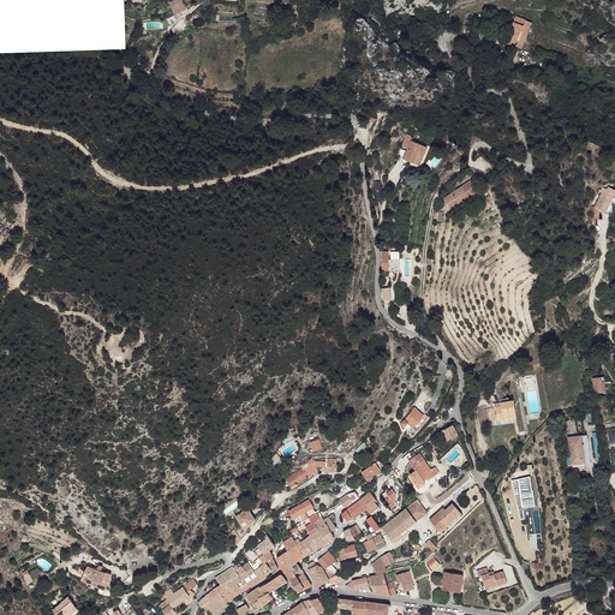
[(174,5),(169,6),(173,15),(183,9),(180,1),(178,3),(177,1),(173,3),(174,5)]
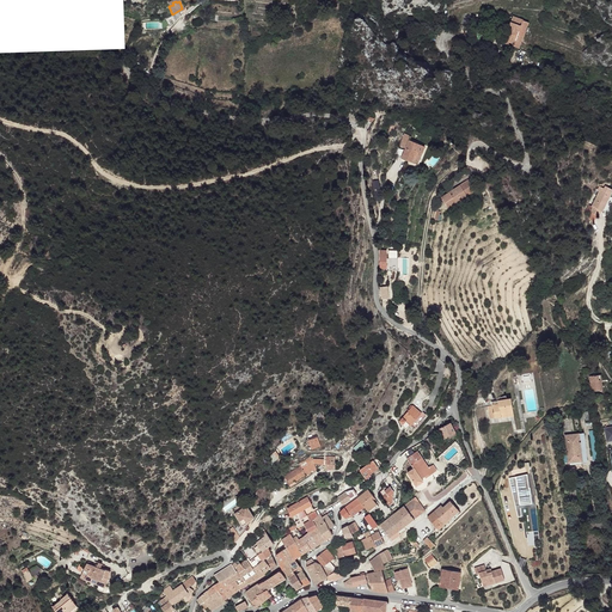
[(512,18),(503,43),(508,46),(512,36),(516,37),(513,47),(519,49),(527,23),(512,18)]
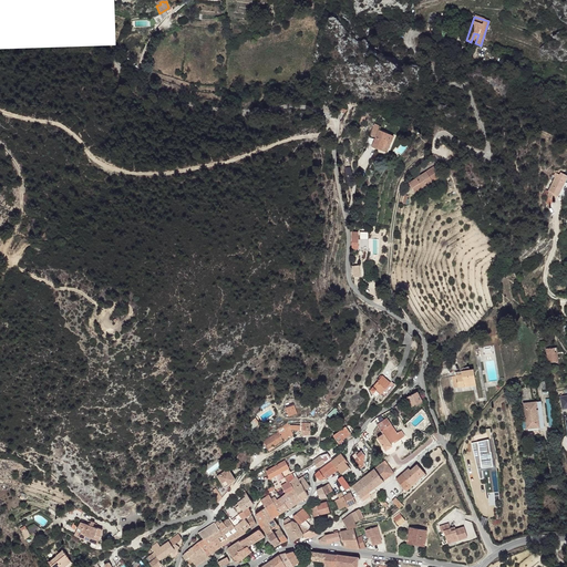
[(379,129),(373,126),(369,137),(373,140),(370,148),(382,153),(387,143),(389,144),(392,138),(378,132),(379,129)]
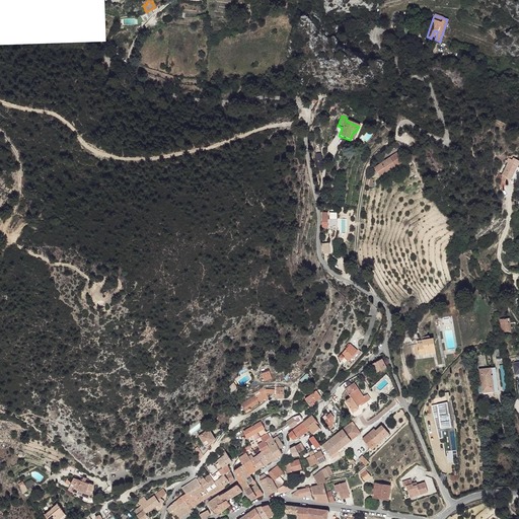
[(394,153),(379,163),(383,171),(390,167),(392,169),(401,163),(394,153)]
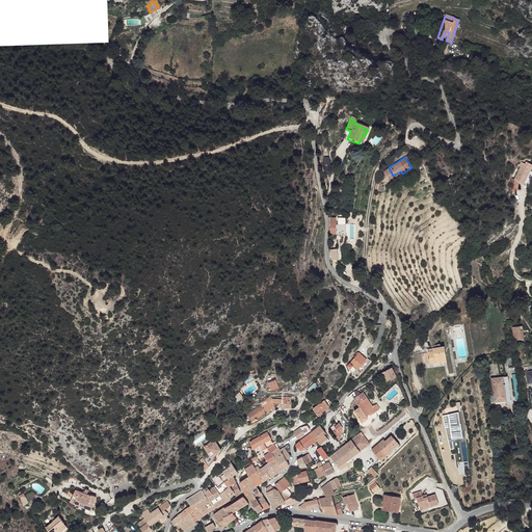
[(509,176),(500,171),(494,184),(495,185),(503,188),(509,176)]
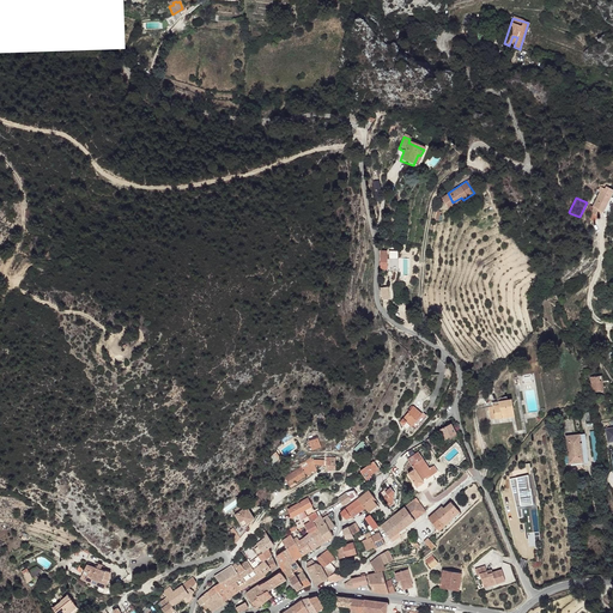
[(387,250),(381,252),(381,268),(386,268),(386,271),(399,271),(399,258),(387,259),(387,250)]
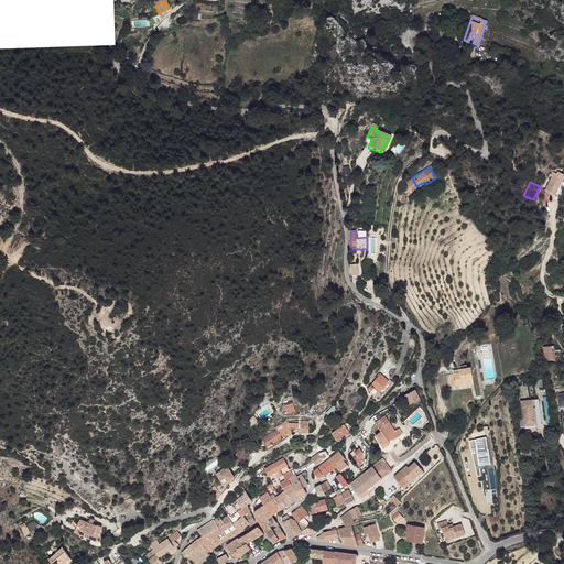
[(542,338),(543,353),(552,353),(552,338),(542,338)]
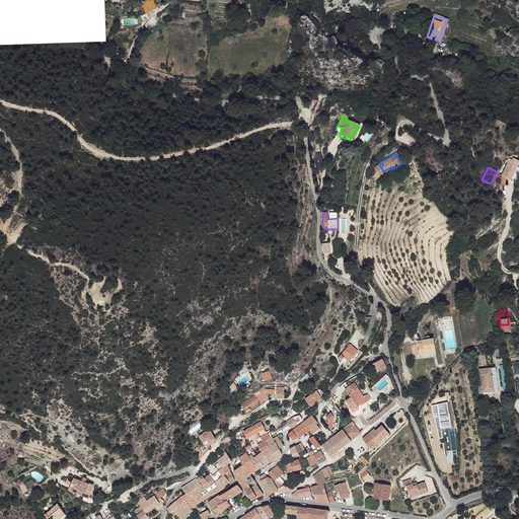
[(422,336),(417,338),(418,342),(420,341),(419,339),(434,336),(434,332),(429,334),(422,336)]
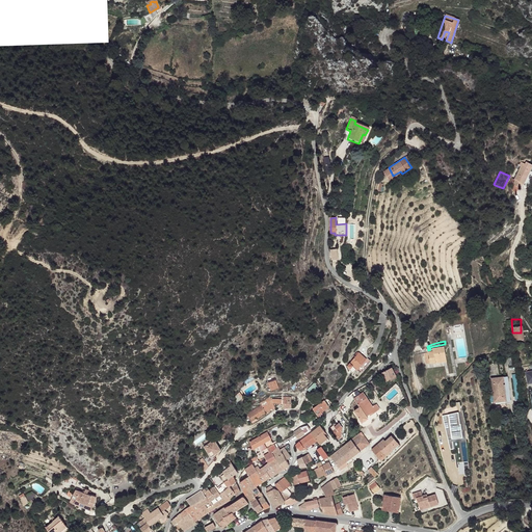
[(445,344),(429,347),(430,349),(431,361),(437,360),(436,355),(448,353),(446,344),(445,344)]
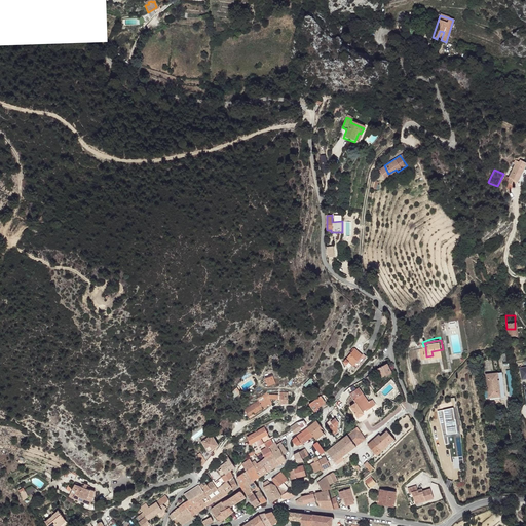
[(357,348),(347,359),(354,365),(359,360),(360,361),(365,354),(357,348)]
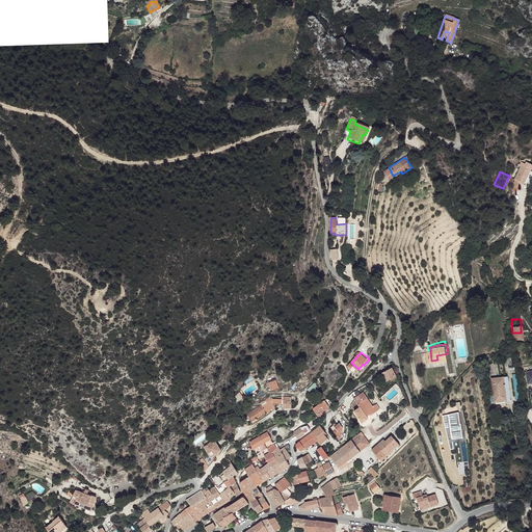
[(392,368),(384,372),(389,380),(396,376),(392,368)]
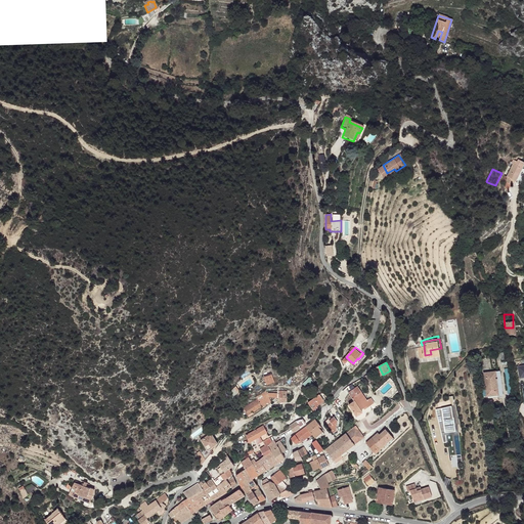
[(495,370),(483,373),(487,396),(498,394),(499,394),(495,370)]
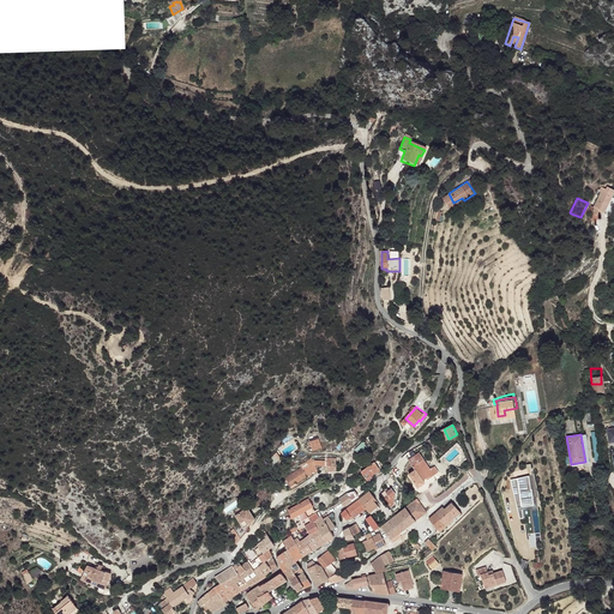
[(312,440),(304,445),(311,455),(318,450),(312,440)]
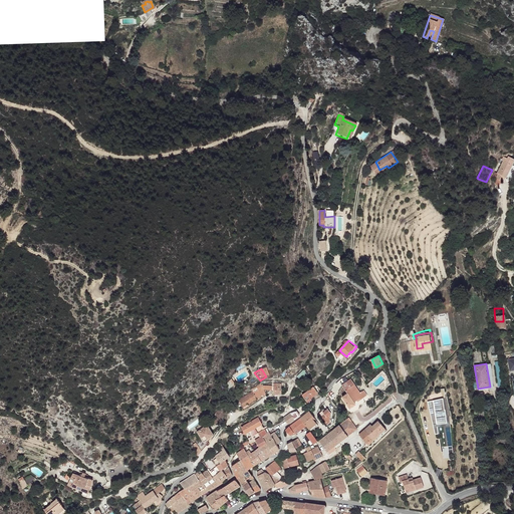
[(229,386),(222,390),(226,396),(233,391),(229,386)]
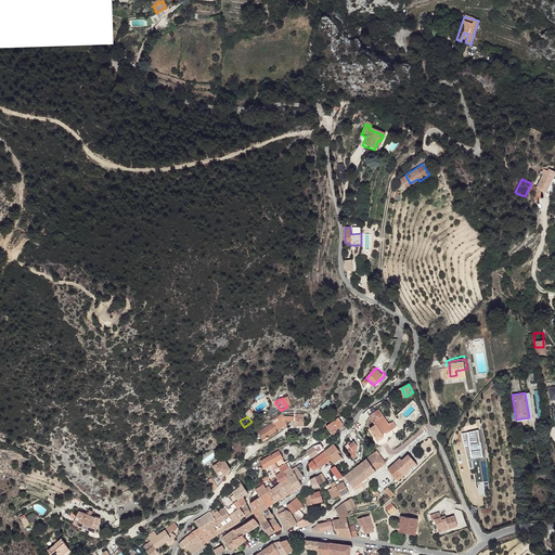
[(339,416),(328,425),(334,434),(337,430),(337,429),(345,423),(339,416)]
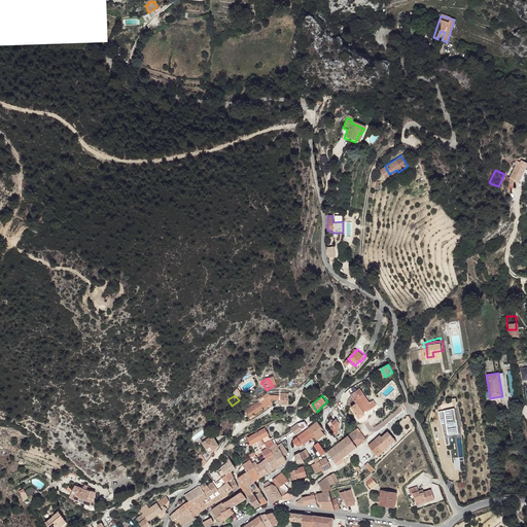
[(256,403),(257,407),(259,411),(273,403),(272,399),(270,396),(256,403)]
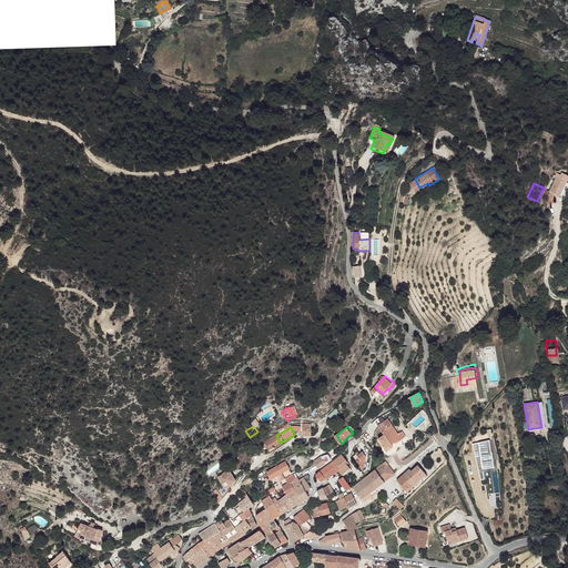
[(379,436),(379,429),(377,427),(369,435),(375,439),(379,436)]
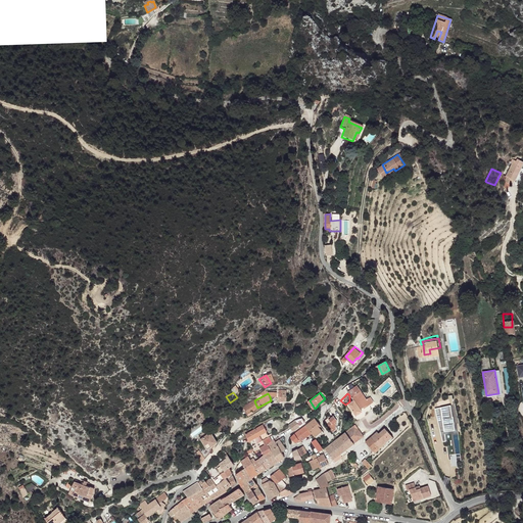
[(352,397),(349,401),(348,408),(355,415),(359,412),(361,410),(362,411),(367,406),(363,401),(361,403),(352,397)]
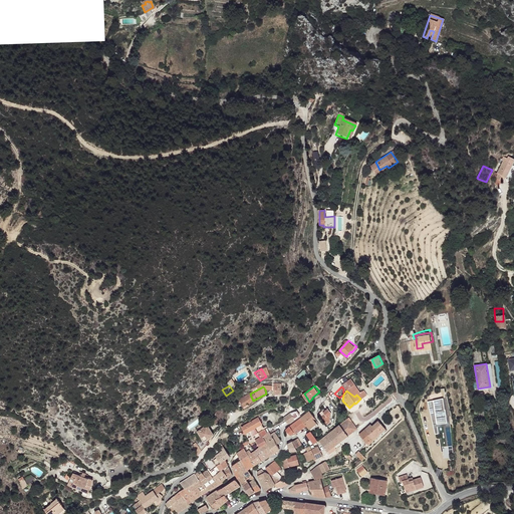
[(444,397),(428,400),(435,433),(440,432),(439,426),(450,424),(444,397)]
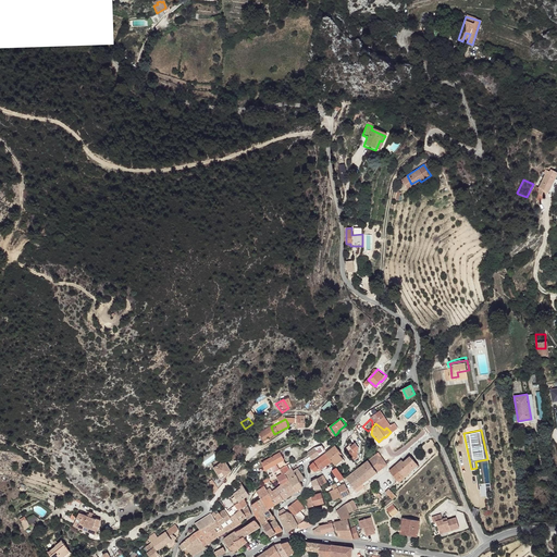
[(379,442),(371,434),(370,444),(376,449),(381,444),(379,442)]
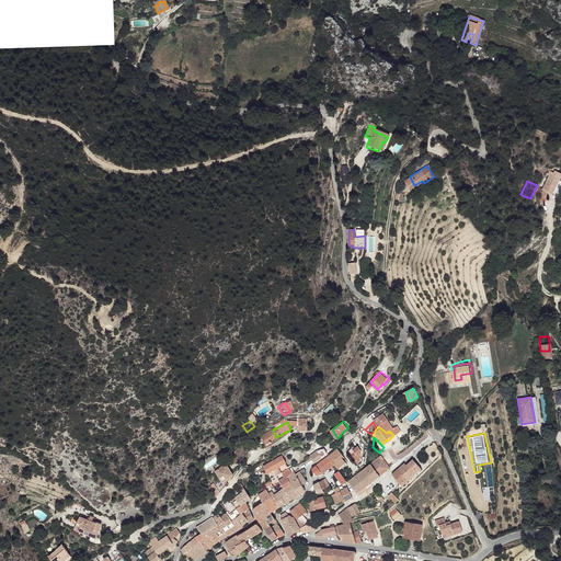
[(355,453),(351,456),(357,464),(362,461),(359,458),(362,457),(359,454),(363,453),(358,447),(354,450),(355,453)]
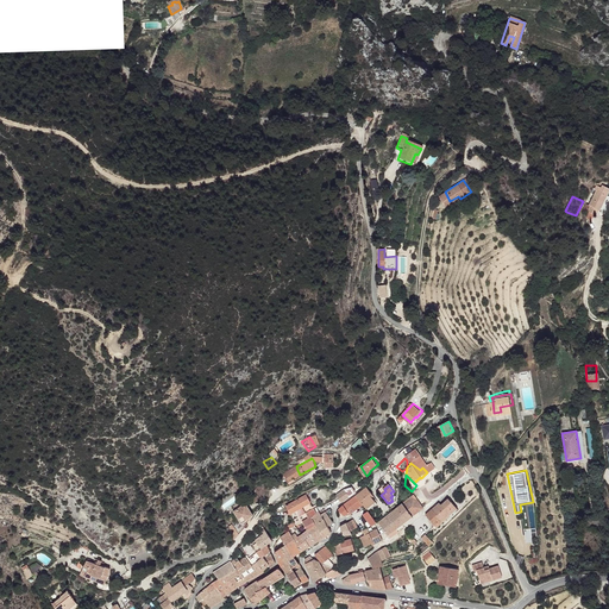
[(267,487),(256,495),(259,500),(261,498),(265,500),(272,494),(267,487)]
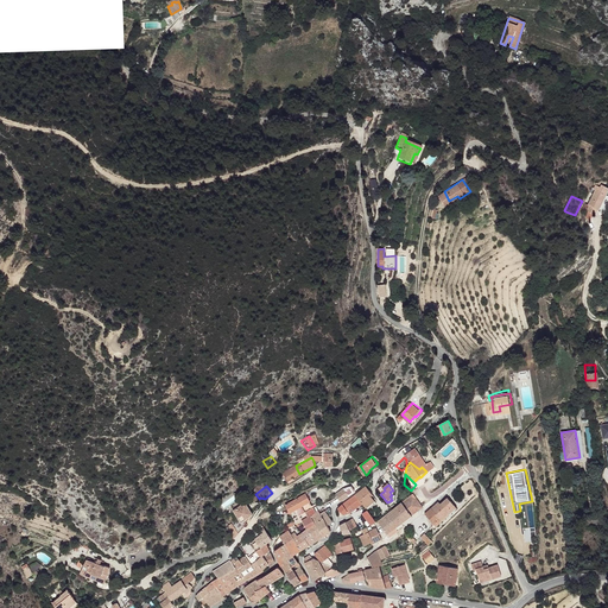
[(366,487),(355,494),(361,502),(362,505),(366,501),(368,504),(373,499),(371,495),(372,494),(366,487)]
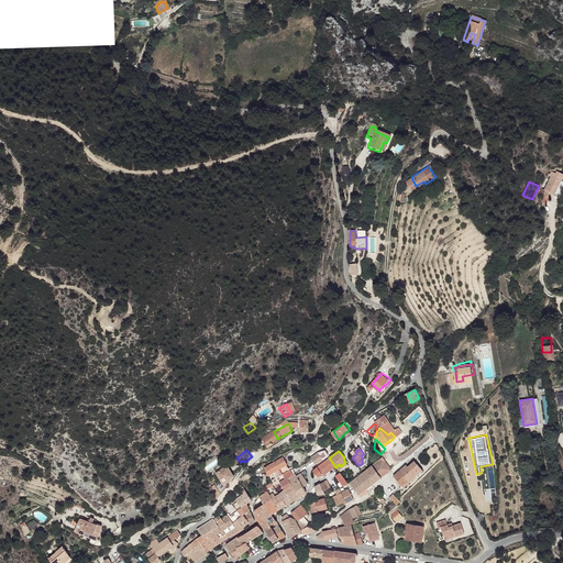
[(319,452),(311,457),(312,461),(315,463),(327,455),(326,453),(321,455),(319,452)]
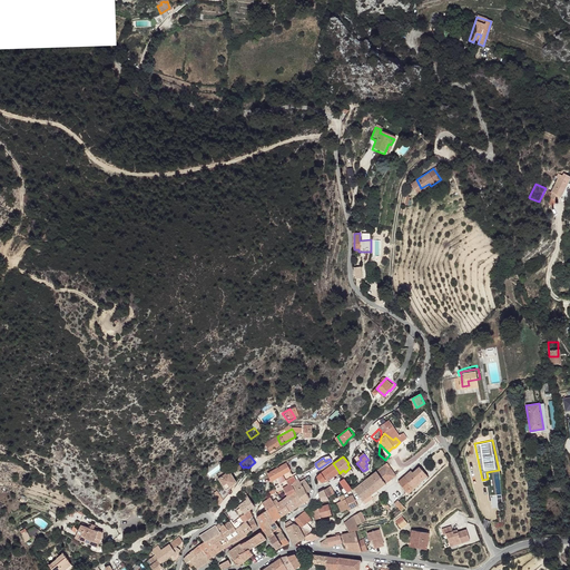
[(206,471),(210,478),(223,469),(217,462),(206,471)]
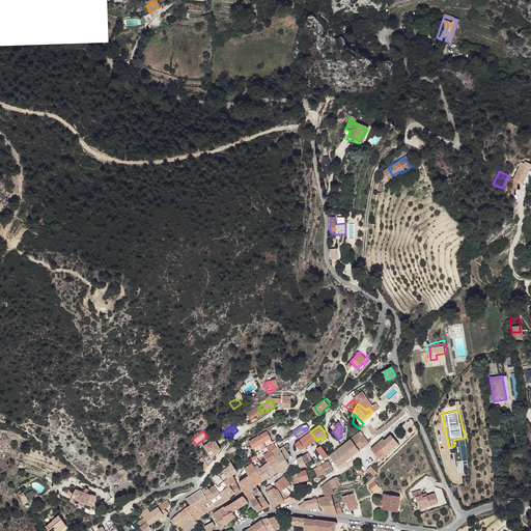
[(217,436),(220,440),(226,436),(223,431),(217,436)]
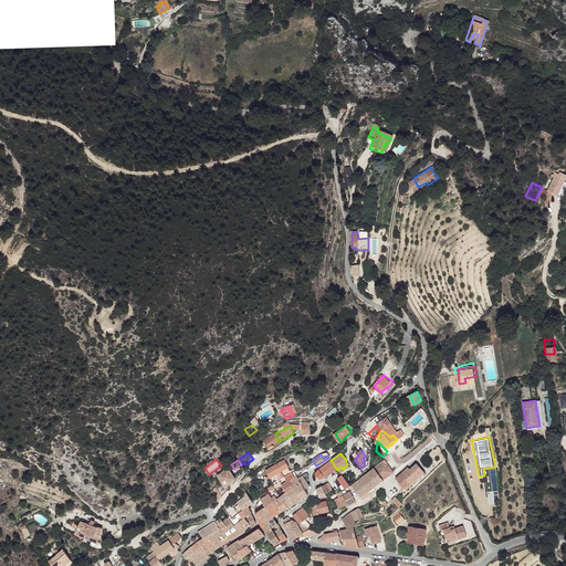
[(285,460),(265,469),(269,473),(271,477),(276,473),(280,479),(285,475),(282,471),(289,468),(285,460)]
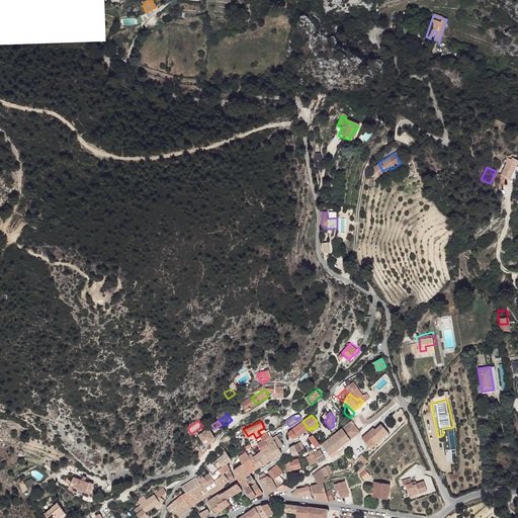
[(303,421),(291,429),(296,435),(297,436),(308,428),(303,421)]
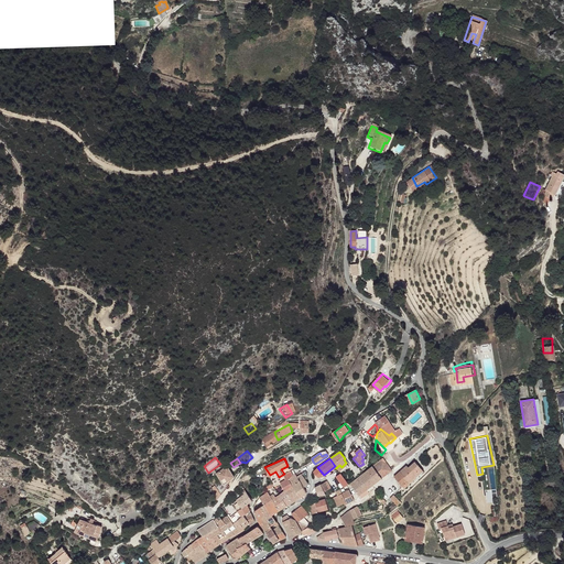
[(383,459),(378,464),(386,475),(391,472),(392,470),(383,459)]
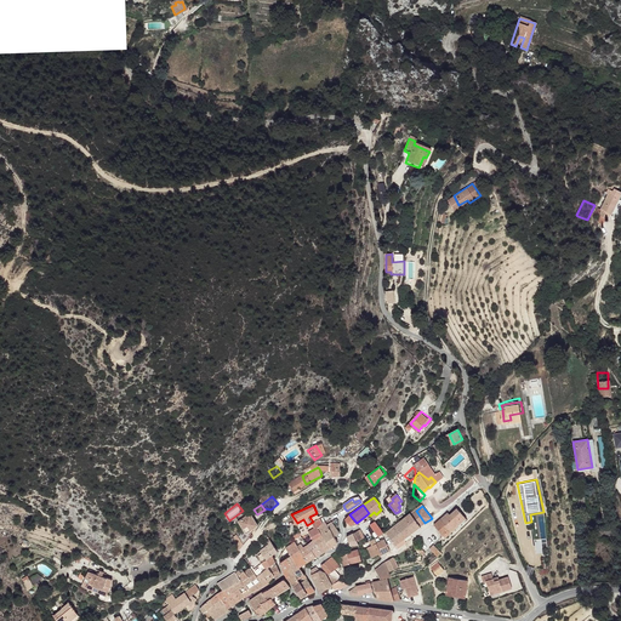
[(448,513),(440,519),(446,525),(460,514),(463,517),(465,517),(457,508),(450,516),(448,513)]
